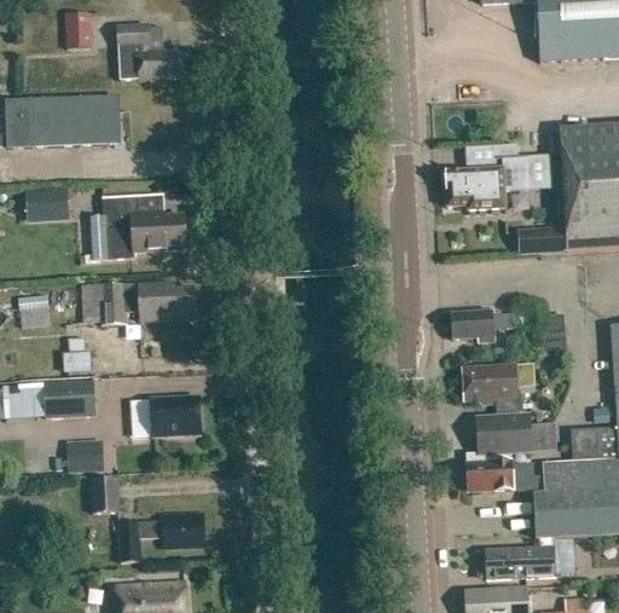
[(618,56),(618,0),(481,0),(481,3),(518,0),(536,0),(539,61),(618,56)]
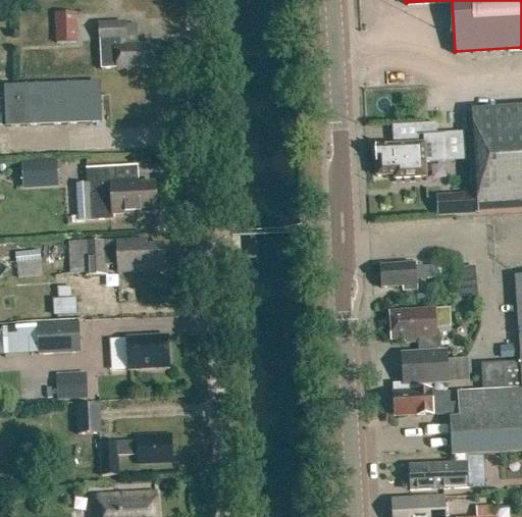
[(55,41),(76,40),(75,9),(54,10),(55,41)]
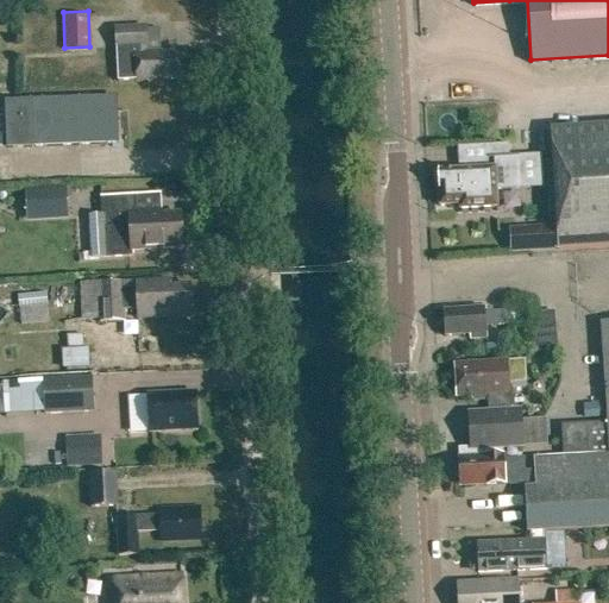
[(146,23),(114,25),(115,43),(118,76),(136,75),(136,76),(179,74),(177,46),(146,48),(146,41),(146,23)]
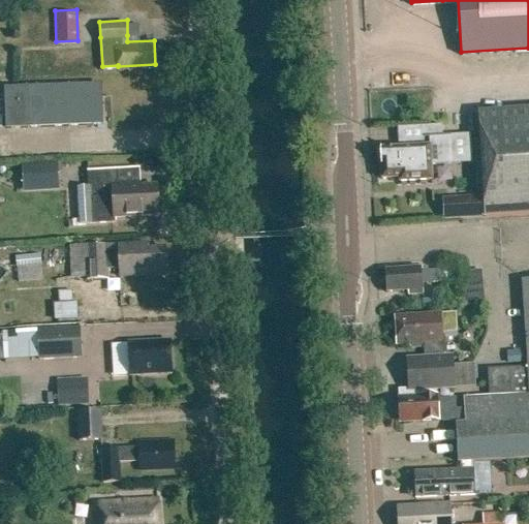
[(16,84),(3,84),(4,124),(30,123),(102,121),(100,80),(16,84)]
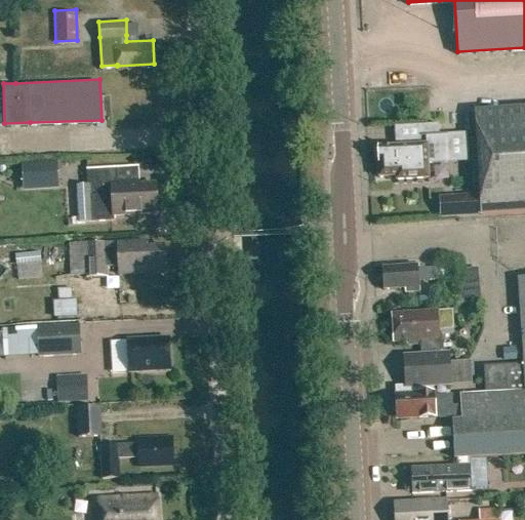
[(524,105),(474,109),(480,211),(524,207),(524,105)]
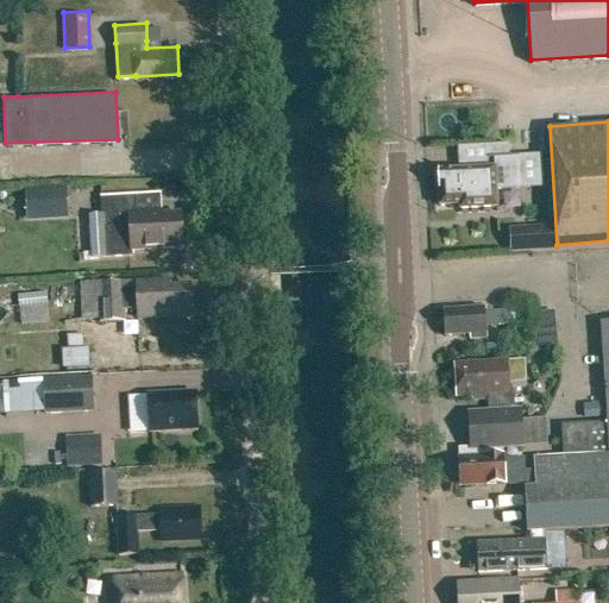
[(506,139),(483,142),(484,149),(487,149),(487,155),(494,155),(494,164),(437,167),(439,201),(459,201),(459,205),(496,203),(495,184),(518,183),(515,151),(507,152),(506,139)]
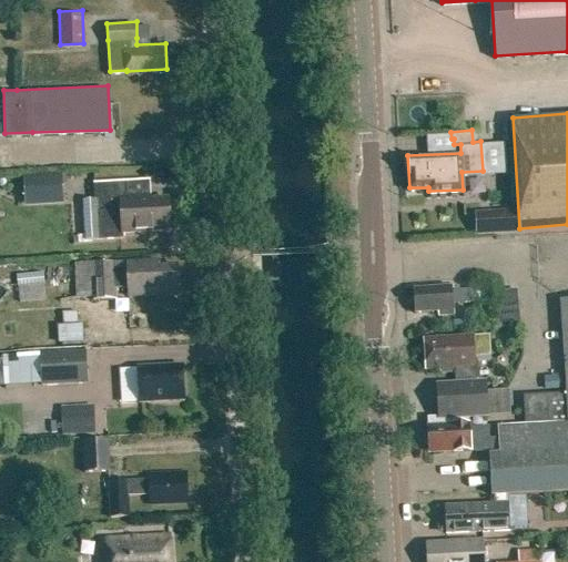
[(23,197),(66,195),(64,171),(21,173),(23,197)]
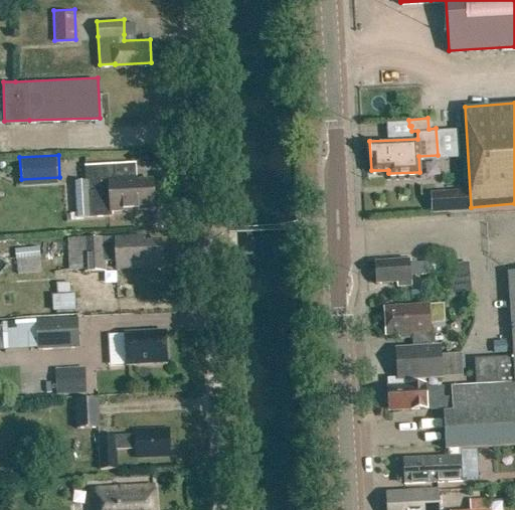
[(152,178),(136,179),(136,175),(114,176),(113,161),(84,163),(88,215),(110,213),(110,208),(153,206),(152,178)]
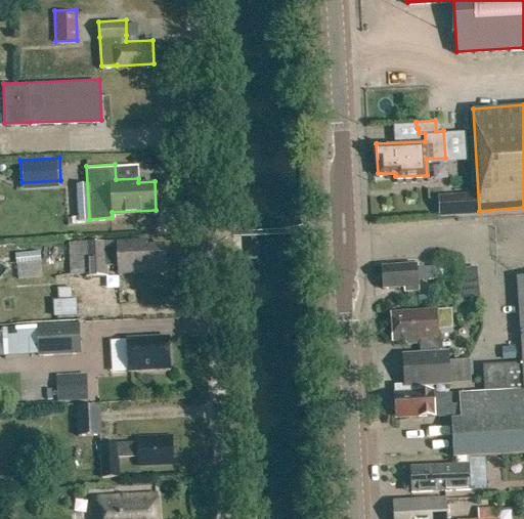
[(476,188),(437,190),(438,212),(477,210),(476,188)]
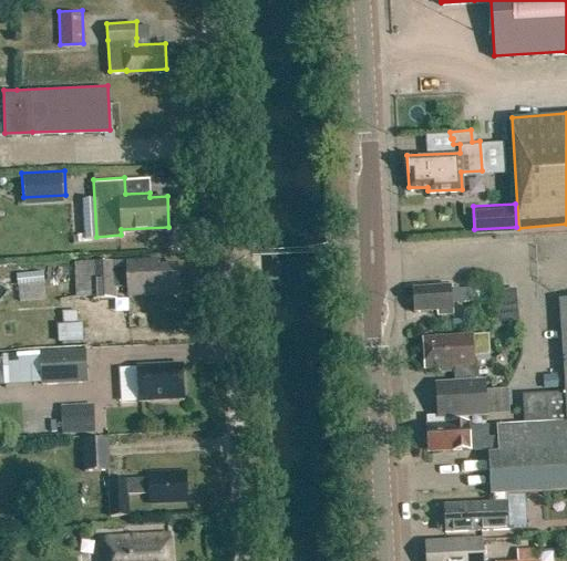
[(114,257),(92,258),(93,295),(115,295),(114,283),(127,282),(127,292),(177,290),(176,261),(157,262),(157,256),(114,258),(114,257)]
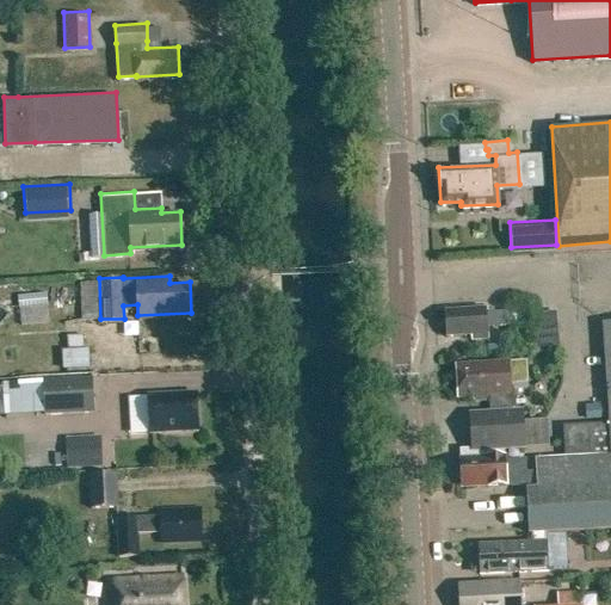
[(47,289),(18,291),(19,306),(48,303),(47,289)]
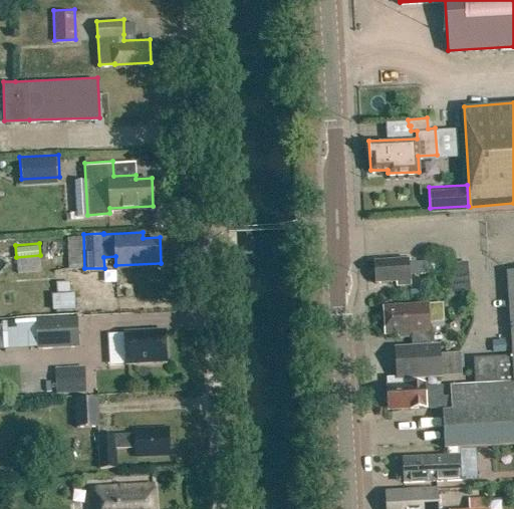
[(409,257),(373,259),(375,280),(396,278),(396,282),(411,281),(410,271),(427,270),(427,259),(415,260),(415,257),(409,257)]
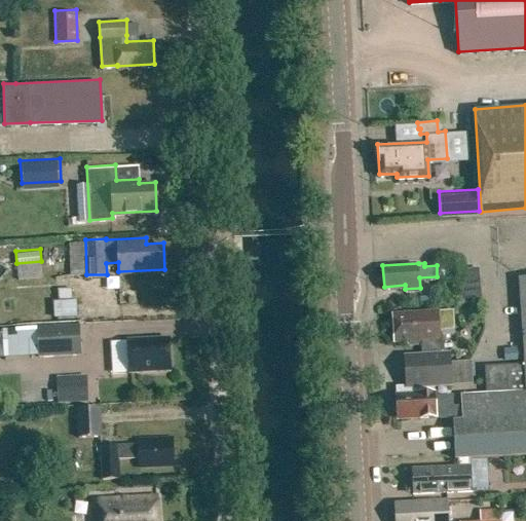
[(448,351),(405,355),(407,382),(400,383),(396,383),(397,394),(396,394),(398,414),(419,413),(419,415),(440,414),(440,415),(453,414),(453,418),(455,456),(456,456),(456,455),(525,451),(525,274),(519,274),(524,360),(484,363),(485,391),(460,392),(460,402),(453,403),(452,392),(435,393),(434,382),(450,381),(448,351)]
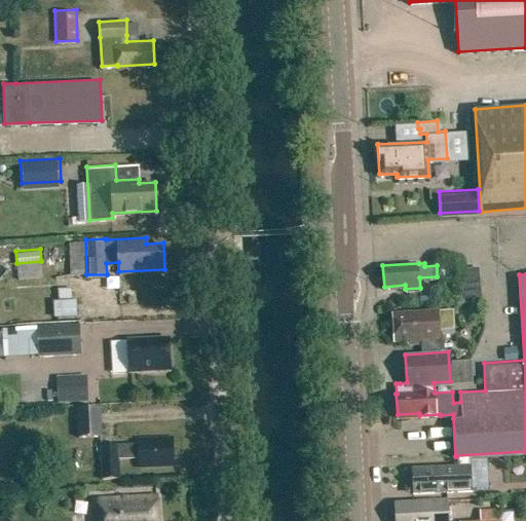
[(75,313),(75,298),(53,297),(53,313),(75,313)]
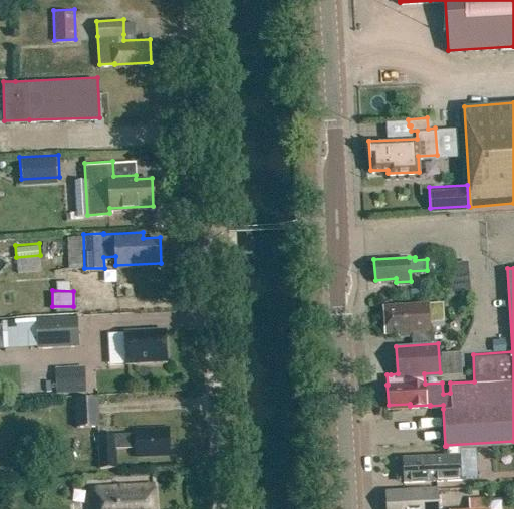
[(383,303),(386,331),(398,331),(398,334),(431,332),(429,300),(383,303)]
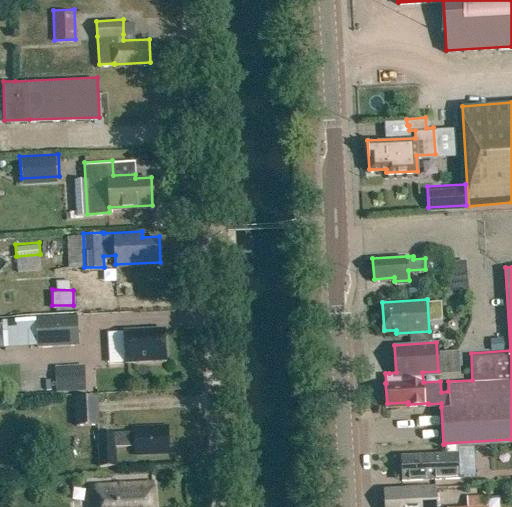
[(35,315),(36,345),(78,343),(77,313),(35,315)]
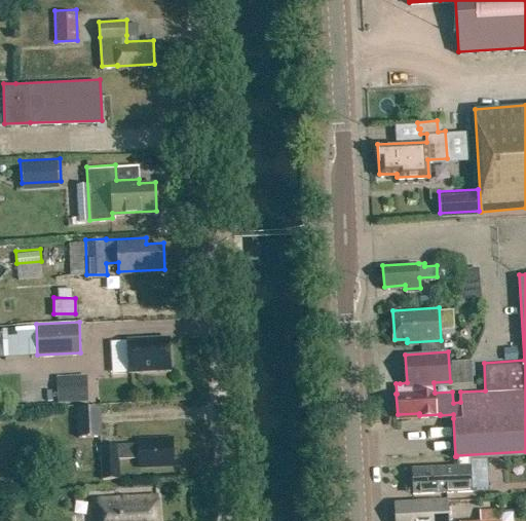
[(168,335),(127,337),(128,370),(171,368),(168,335)]
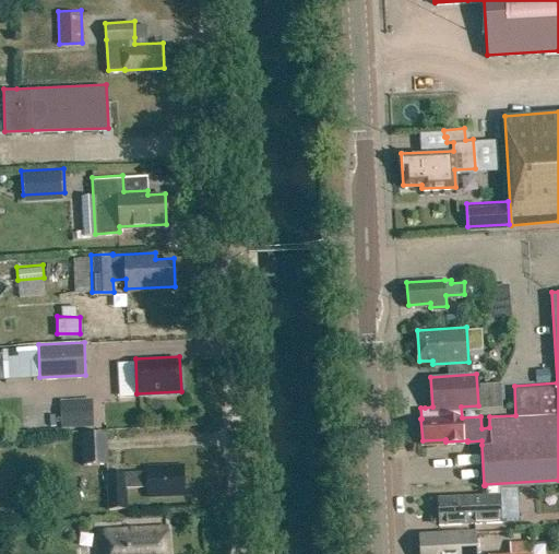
[(118,393),(134,393),(132,360),(117,361),(118,393)]
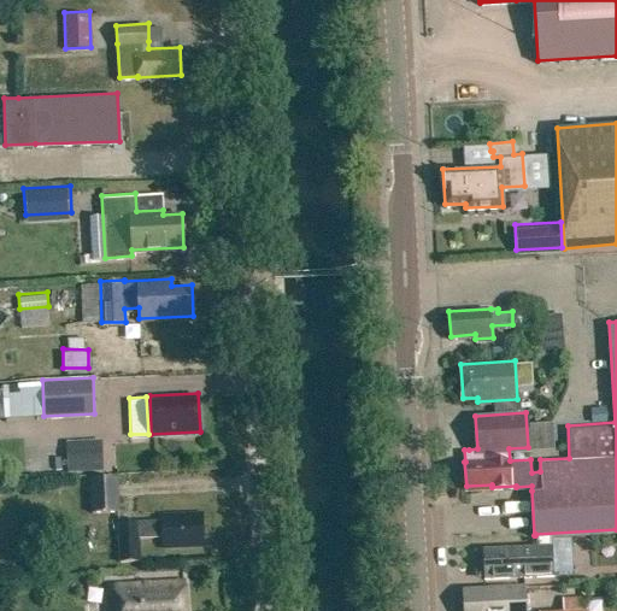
[(90,438),(66,439),(66,468),(92,466),(90,438)]
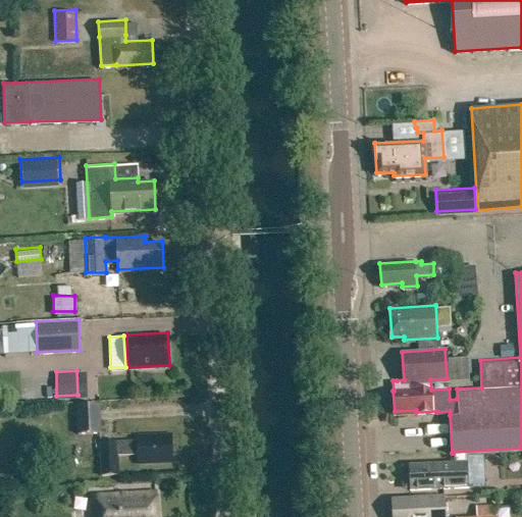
[(75,403),(76,432),(100,431),(99,402),(75,403)]
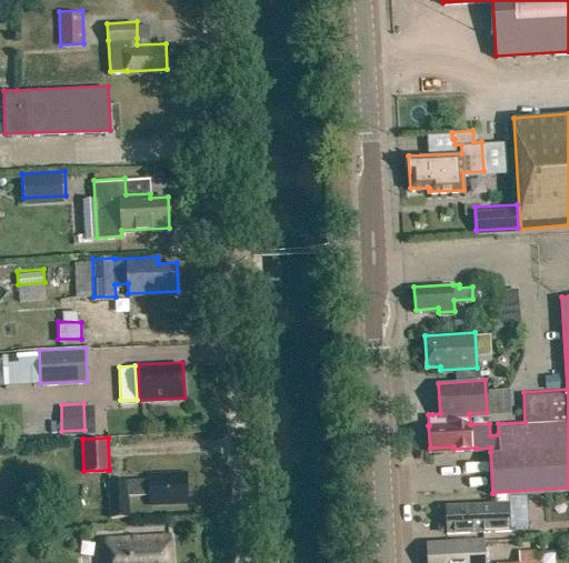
[(149,476),(109,479),(110,513),(128,513),(128,493),(149,492),(150,502),(188,500),(186,469),(149,471),(149,476)]
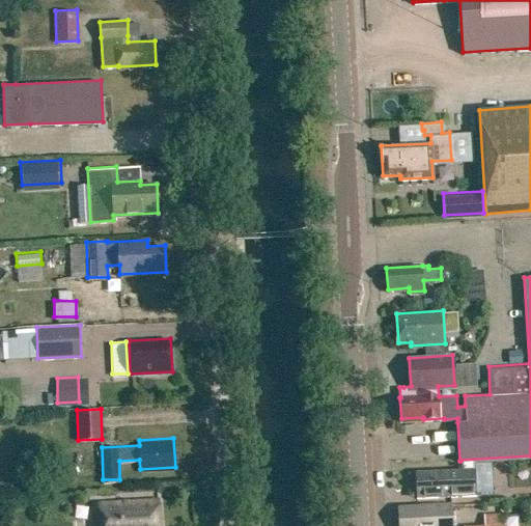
[(415,470),(416,496),(418,496),(476,493),(475,468),(417,470),(415,470)]
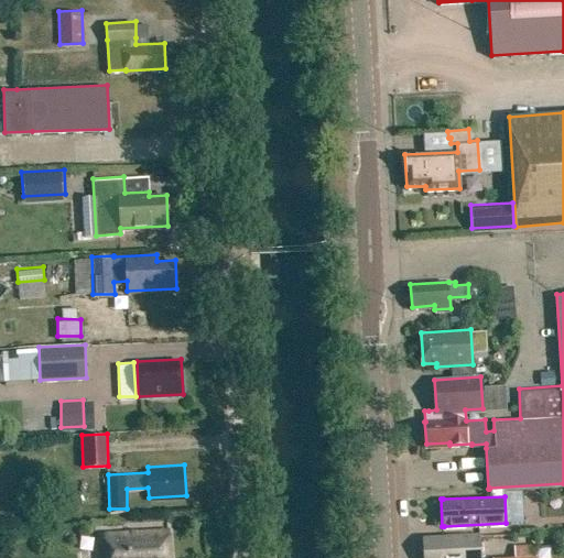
[(170,557),(169,528),(104,533),(105,557),(170,557)]
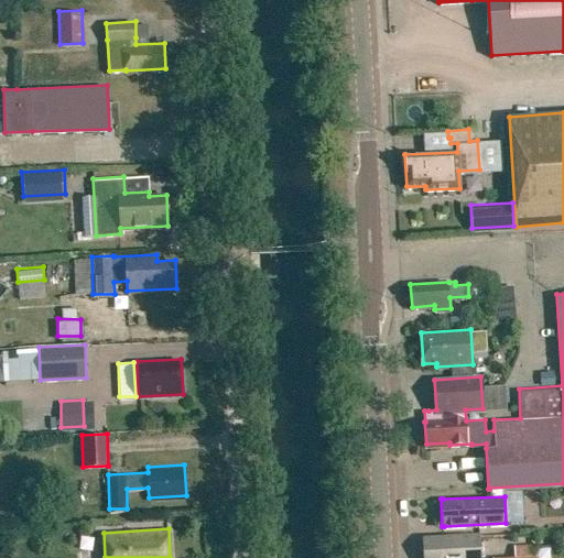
[(423,536),(423,557),(480,557),(479,533),(423,536)]
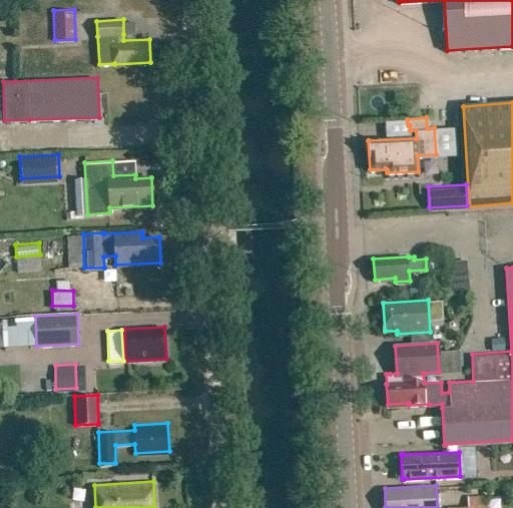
[(446,507),(486,507),(486,494),(466,495),(467,506),(447,507),(446,507)]
